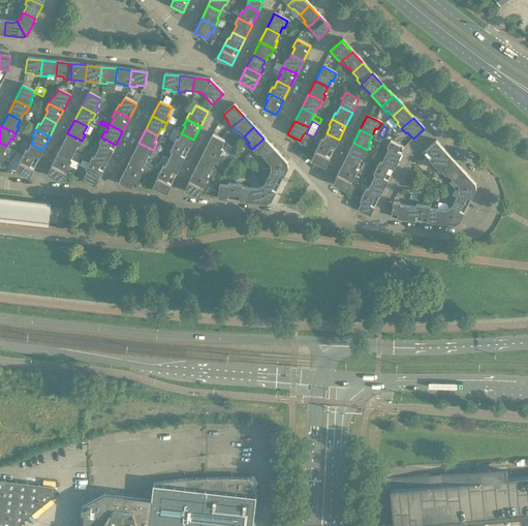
[(332,153),(339,140),(327,133),(320,130),(319,133),(325,135),(322,141),(321,140),(317,146),(332,153)]
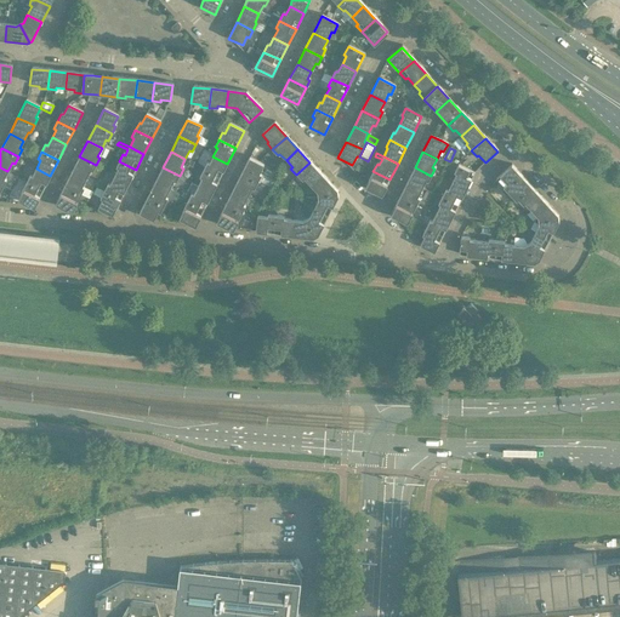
[(79,156),(72,172),(86,180),(90,171),(92,172),(96,165),(79,156)]
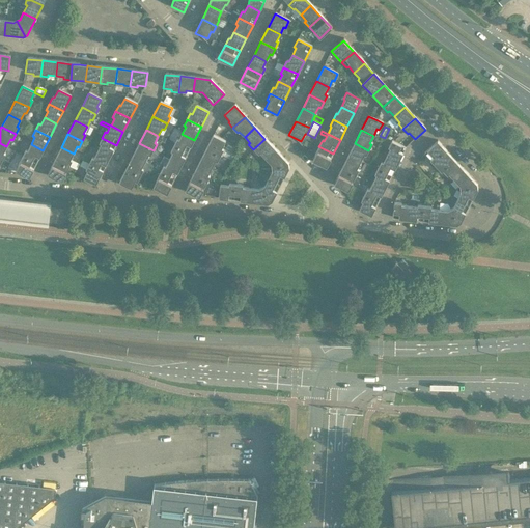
[(194,140),(182,134),(178,141),(176,140),(173,146),(188,154),(194,140)]
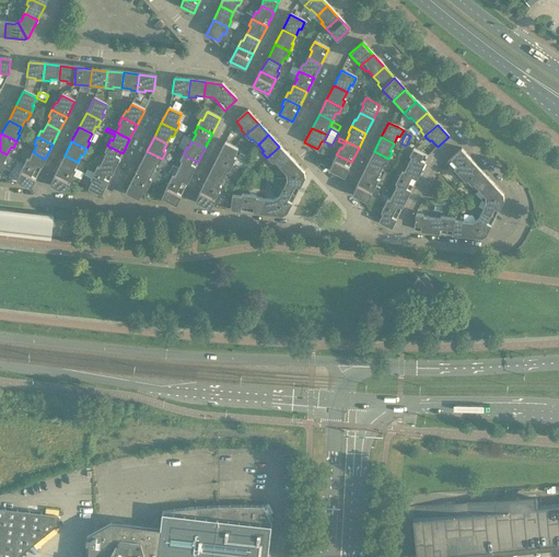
[(224,143),(217,158),(232,165),(235,159),(233,158),(237,150),(224,143)]
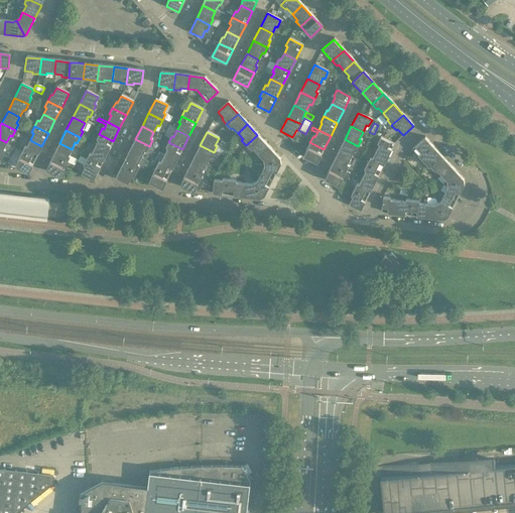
[(113,141),(99,134),(96,140),(98,141),(94,148),(106,154),(113,141)]
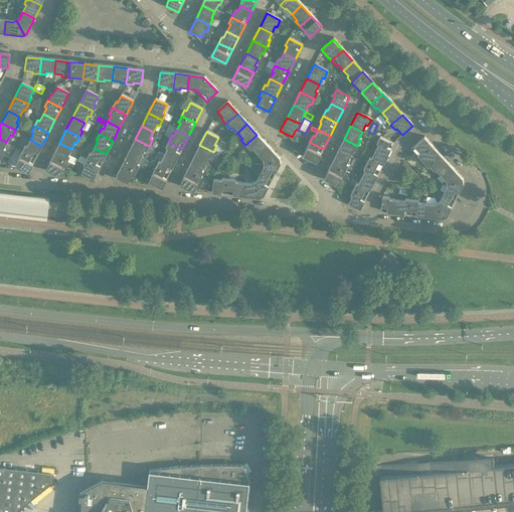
[(267,146),(257,135),(245,145),(250,150),(251,149),(257,155),(267,146)]
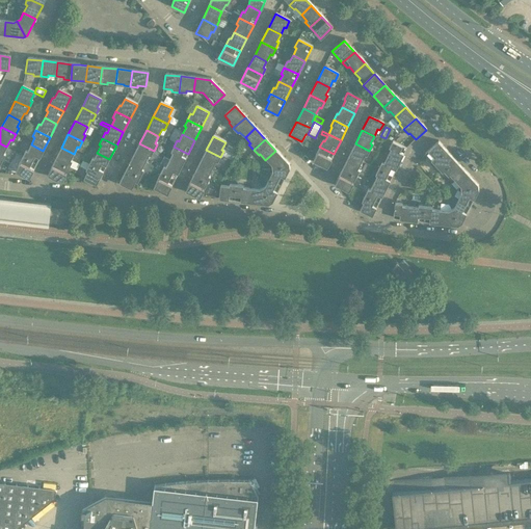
[(390,150),(387,157),(399,163),(406,150),(392,142),(389,149),(390,150)]
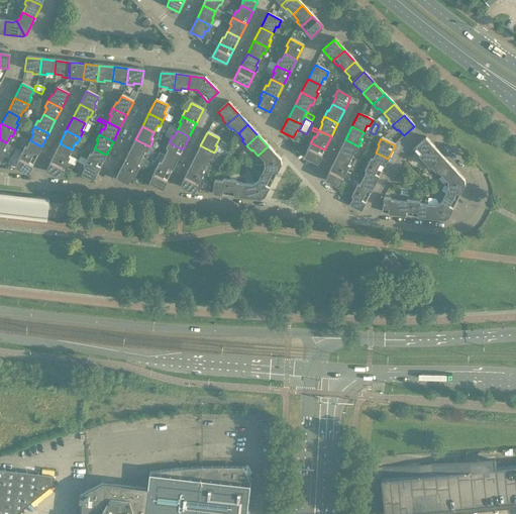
[(425,138),(412,150),(429,169),(430,167),(441,157),(425,138)]
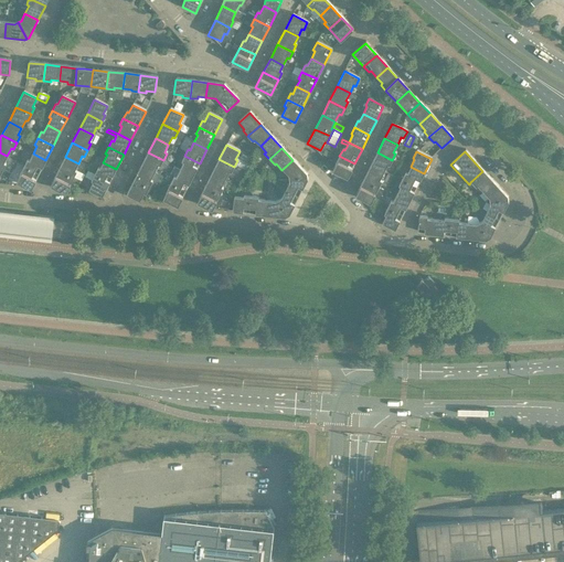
[(148,152),(140,167),(153,173),(158,166),(160,167),(163,160),(148,152)]
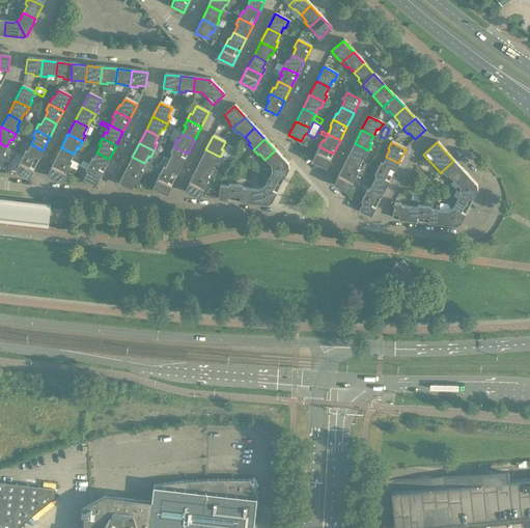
[(355,143),(347,157),(360,163),(363,156),(365,157),(368,150),(355,143)]
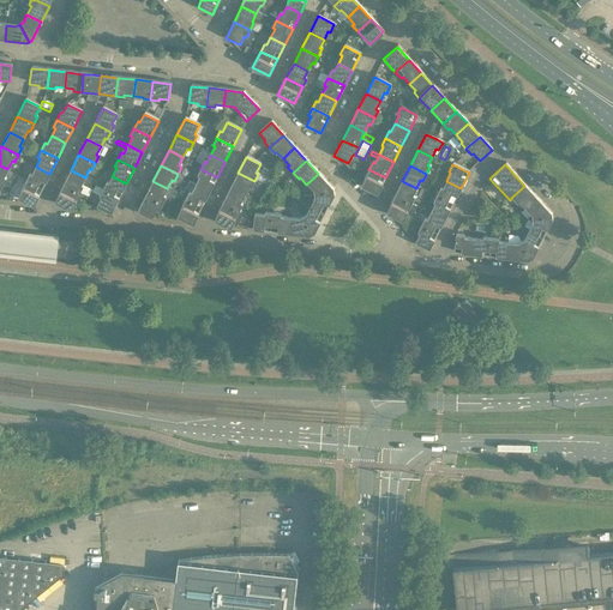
[(49,174),(36,167),(31,175),(29,174),(25,181),(42,189),(49,174)]
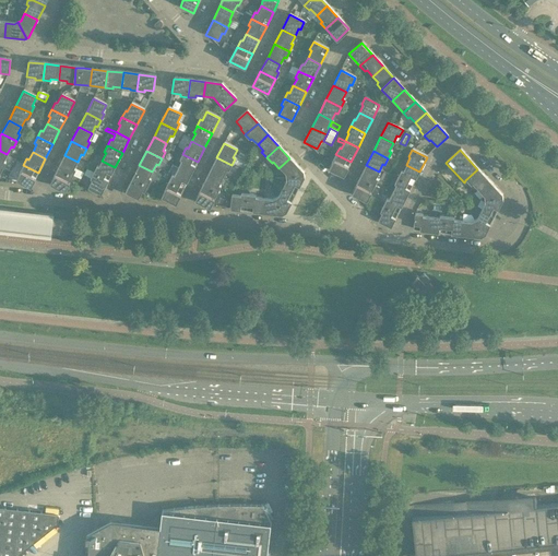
[(190,176),(198,162),(182,154),(179,161),(181,162),(179,165),(174,163),(171,166),(177,168),(177,169),(190,176)]
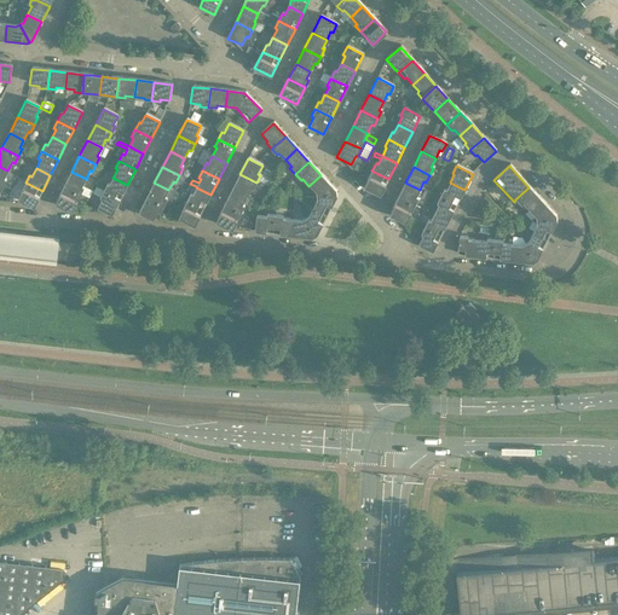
[(388,179),(371,170),(364,186),(380,195),(388,179)]
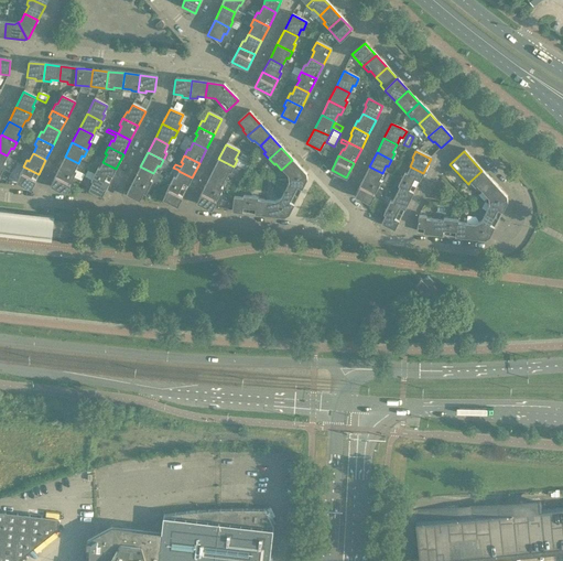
[(65,157),(57,171),(73,179),(76,172),(74,171),(78,163),(65,157)]
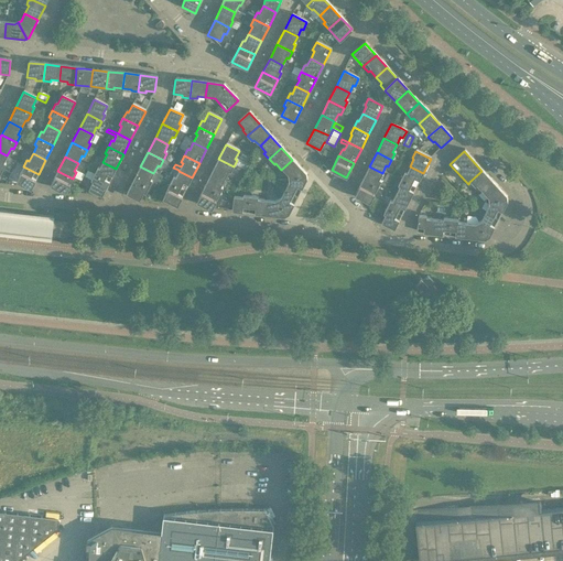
[(218,159),(212,173),(224,180),(228,172),(230,173),(234,166),(218,159)]
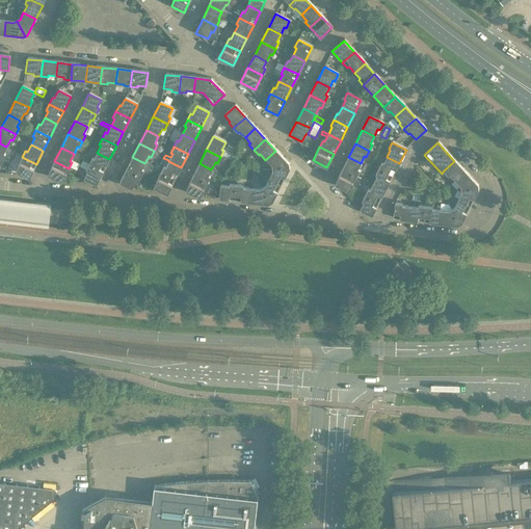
[(288,164),(275,151),(265,160),(271,166),(271,169),(289,167),(288,164)]
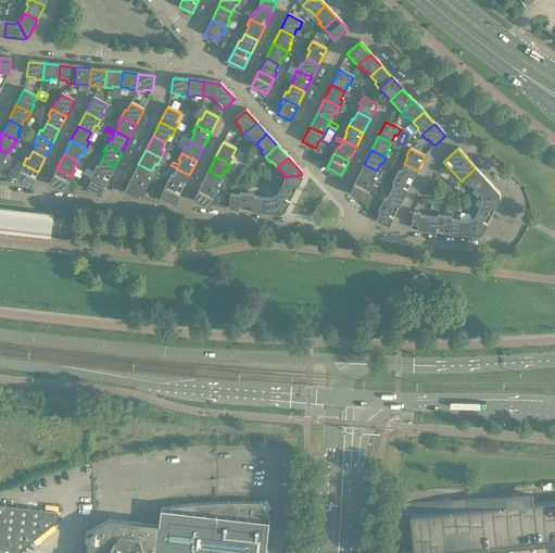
[(114,166),(101,160),(98,166),(96,166),(92,173),(108,179),(114,166)]
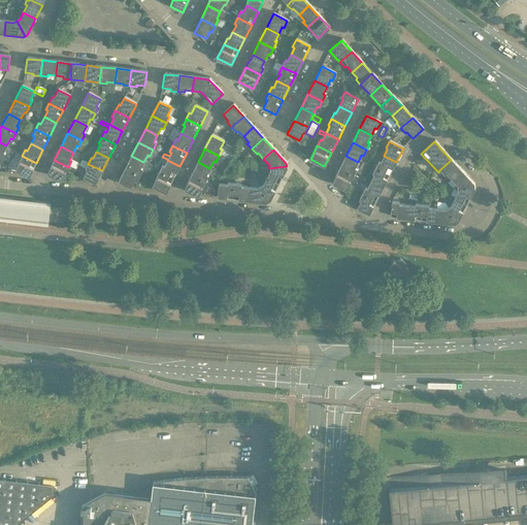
[(389,175),(396,162),(384,156),(379,154),(377,156),(383,158),(380,163),(379,162),(375,168),(389,175)]
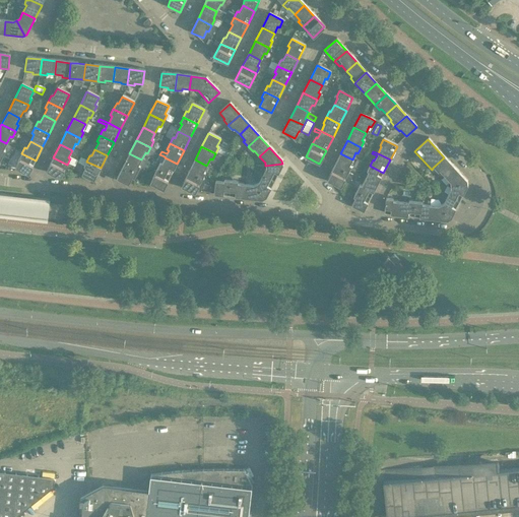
[(36,160),(21,153),(14,168),(28,175),(36,160)]
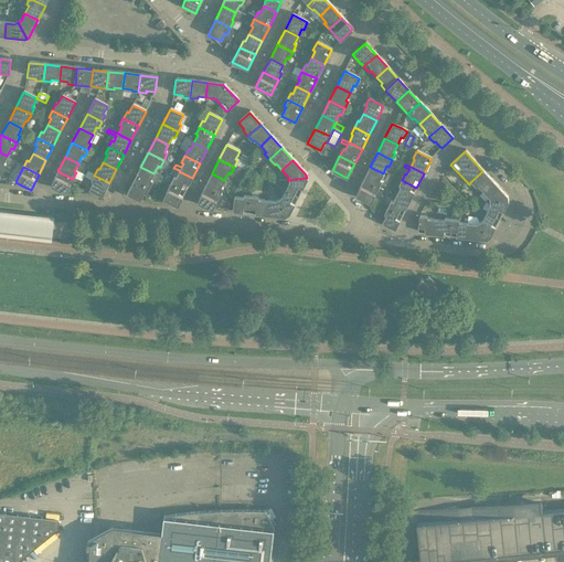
[(140,167),(134,180),(148,188),(151,181),(150,180),(153,173),(140,167)]
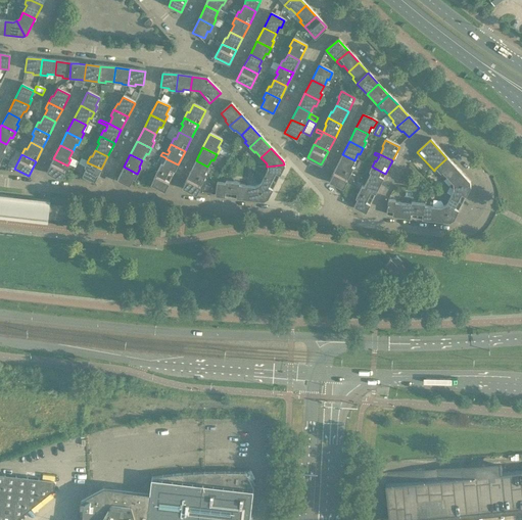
[(342,154),(335,168),(349,175),(352,169),(350,168),(354,160),(342,154)]
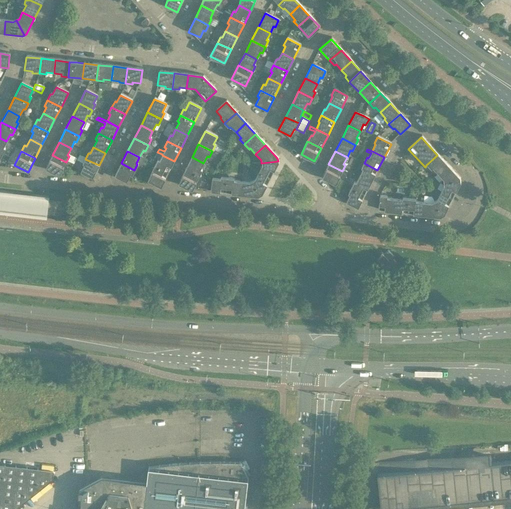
[(52,155),(45,168),(59,175),(66,162),(52,155)]
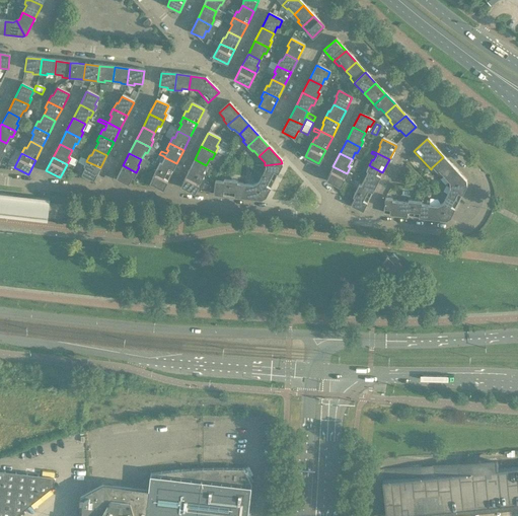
[(76,163),(83,166),(86,161),(80,157),(76,163)]
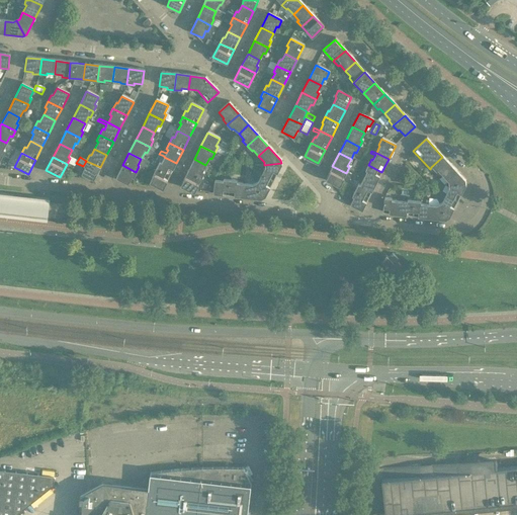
[(176,163),(164,157),(161,163),(159,163),(156,169),(170,176),(176,163)]
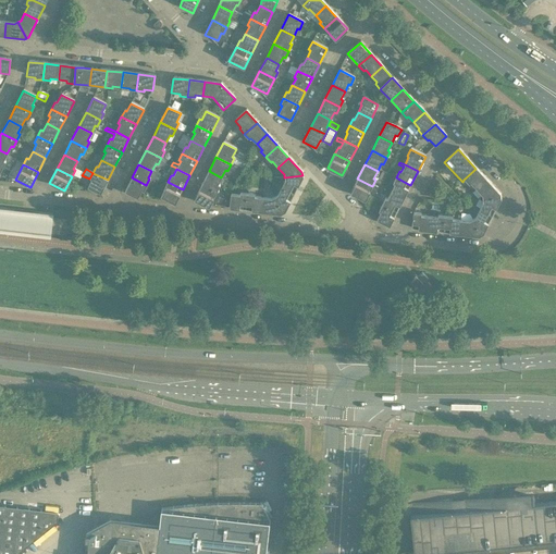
[(486,181),(476,169),(464,180),(468,185),(470,184),(476,189),(486,181)]
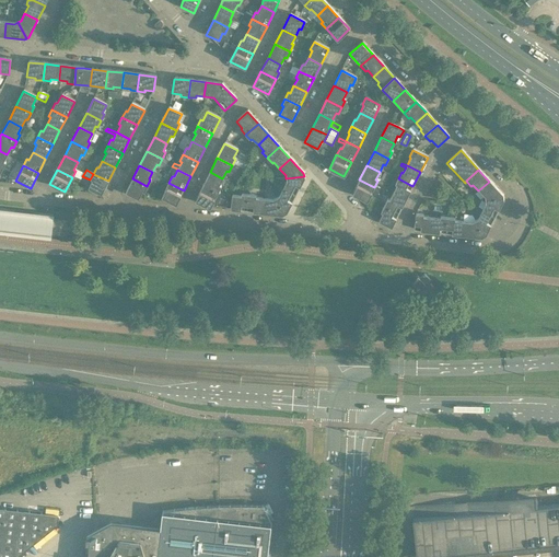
[(83,174),(77,171),(73,177),(80,181),(83,174)]
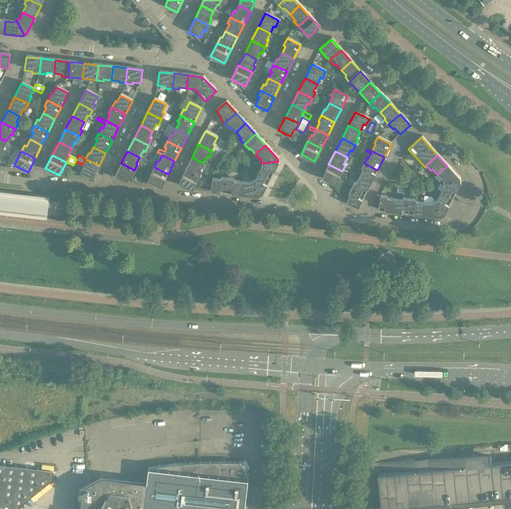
[(192,157),(185,170),(199,177),(202,171),(200,170),(203,163),(192,157)]
